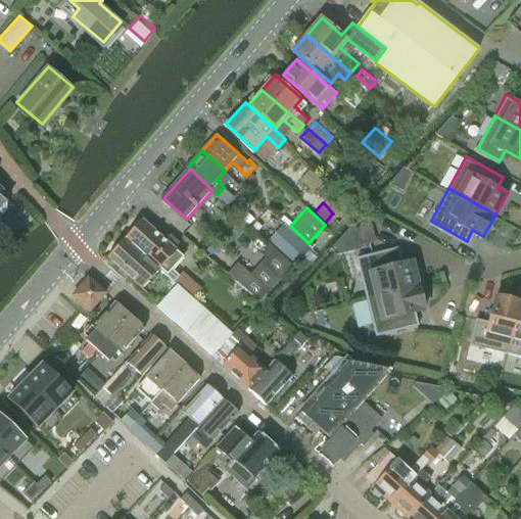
[(332,243),(332,245),(332,246),(336,250),(337,250),(339,251),(344,249),(345,249),(348,248),(351,248),(357,247),(360,246),(361,245),(361,244),(364,242),(370,241),(372,240),(374,239),(375,239),(376,237),(376,236),(375,235),(375,232),(374,230),(373,227),(373,224),(372,222),(372,221),(372,220),(371,217),(370,215),(370,214),(368,215),(367,216),(365,218),(364,218),(364,219),(363,219),(363,220),(362,220),(362,221),(361,221),(361,222),(360,222),(360,223),(359,225),(358,225),(357,225),(356,223),(354,223),(353,223),(350,223),(350,222),(349,222),(349,224),(348,225),(347,227),(343,232),(342,232),(342,233),(340,234),(340,235),(339,236),(337,238),(336,239),(334,241),(334,242),(332,243)]
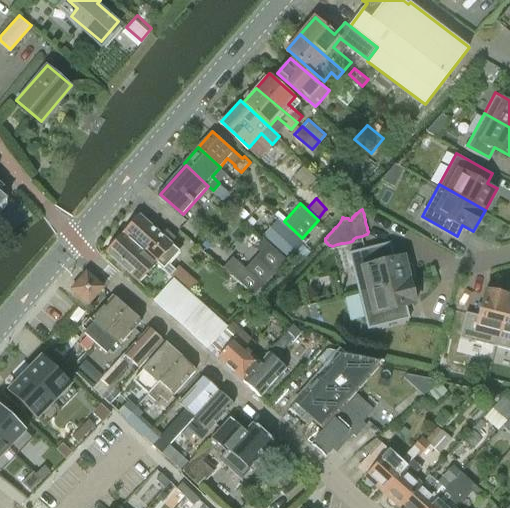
[(141,215),(124,232),(159,263),(162,266),(173,276),(189,290),(199,280),(180,262),(175,267),(170,262),(180,251),(172,244),(177,239),(166,229),(162,234),(141,215)]
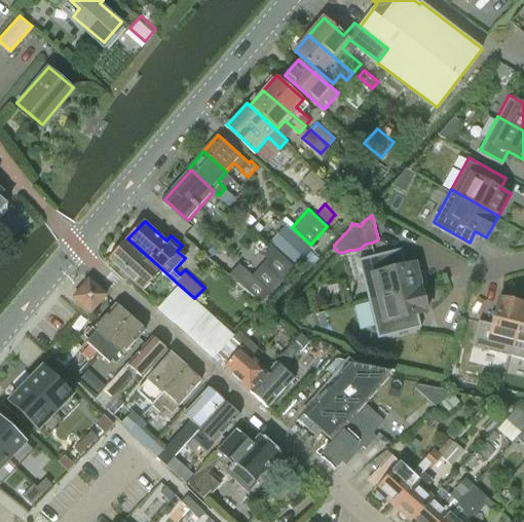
[(286,221),(269,238),(295,263),(311,246),(310,245),(292,227),(286,221)]
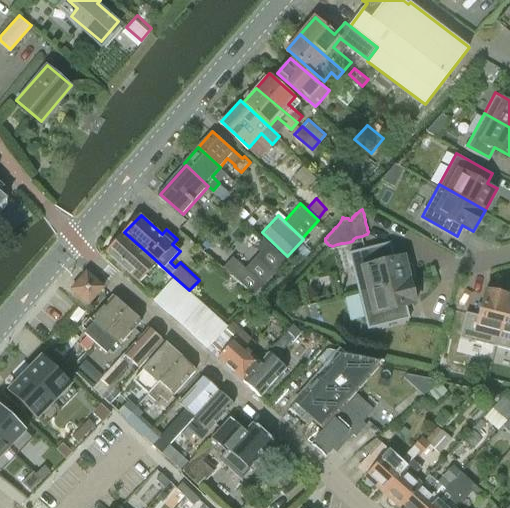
[(124,232),(108,249),(142,281),(153,269),(159,263),(124,232)]
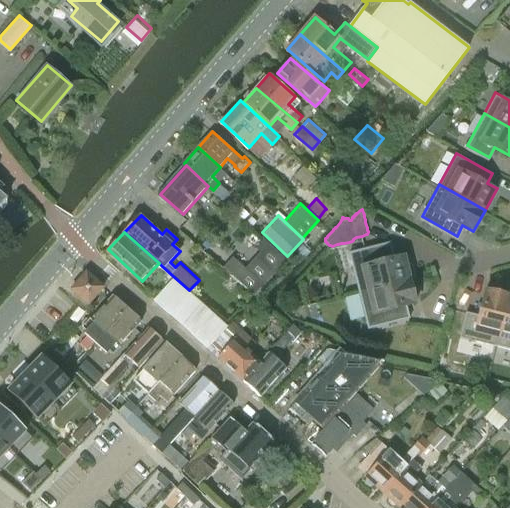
[(391,240),(350,250),(359,290),(411,278),(410,275),(414,274),(411,262),(407,263),(405,253),(395,255),(391,240)]
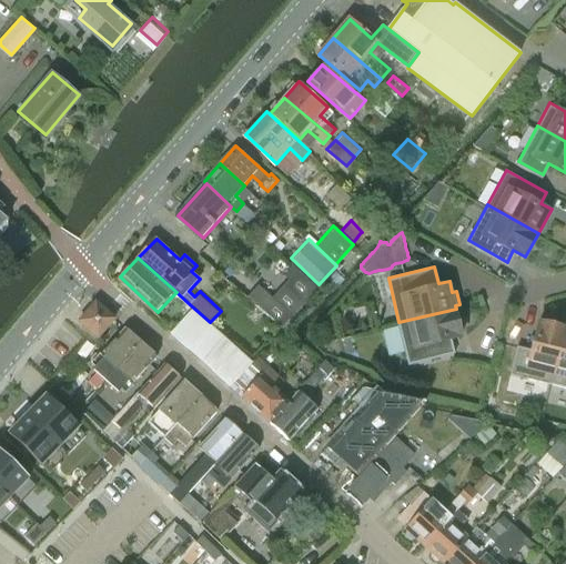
[(285,308),(258,283),(248,294),(274,319),(285,308)]
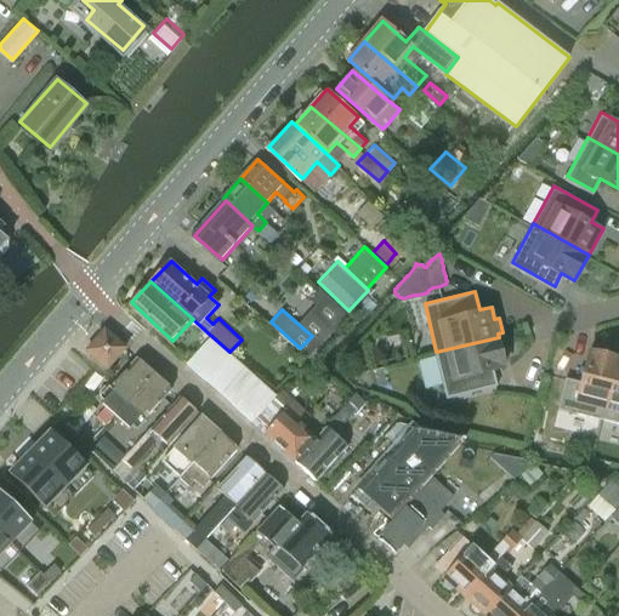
[(108,368),(126,347),(104,329),(87,349),(108,368)]
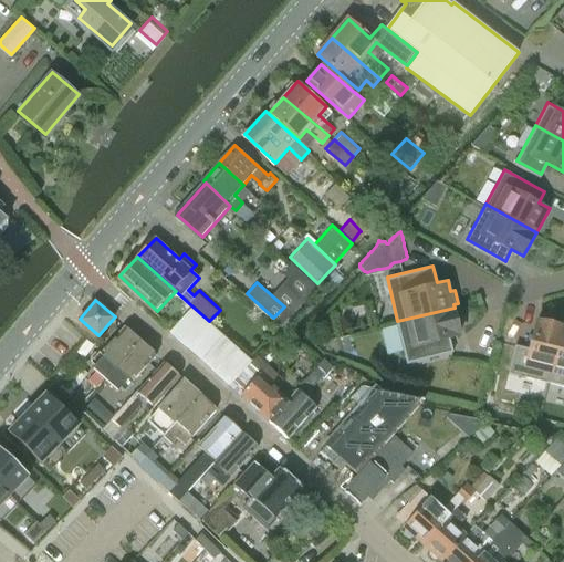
[(201,358),(223,334),(209,321),(191,305),(170,330),(201,358)]
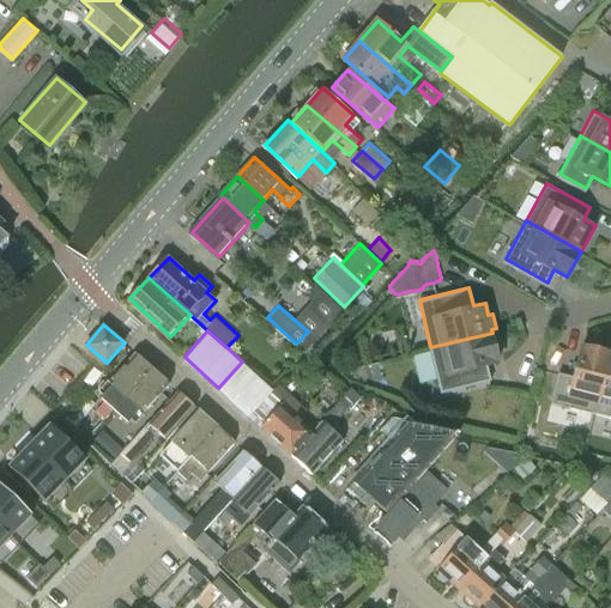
[(492,333),(430,347),(441,390),(490,378),(488,365),(500,362),(492,333)]
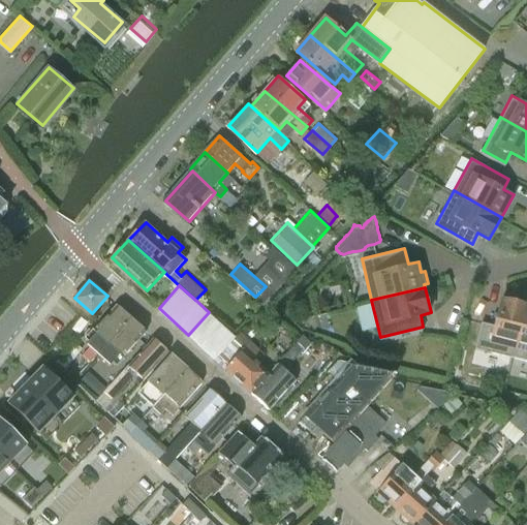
[(476,345),(515,356),(526,308),(526,304),(502,298),(496,323),(483,320),(476,345)]
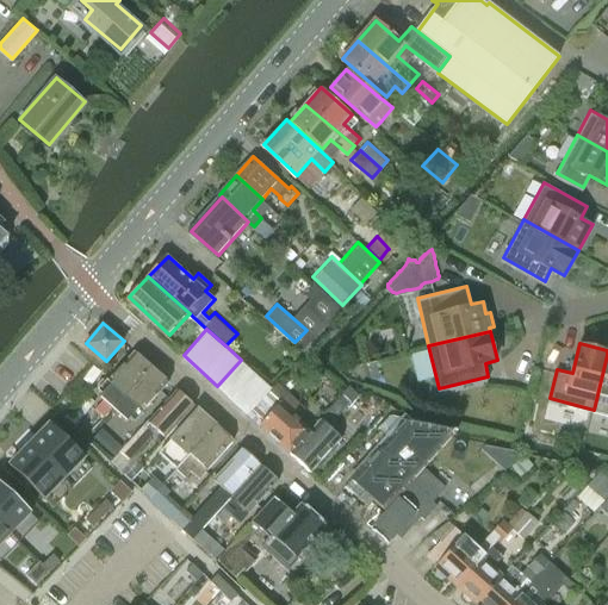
[(119,404),(153,367),(136,351),(103,388),(119,404)]
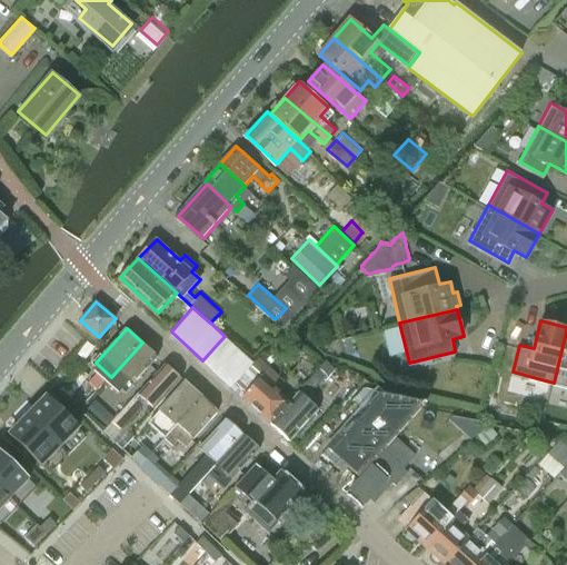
[(566,331),(554,383),(566,386),(566,331)]
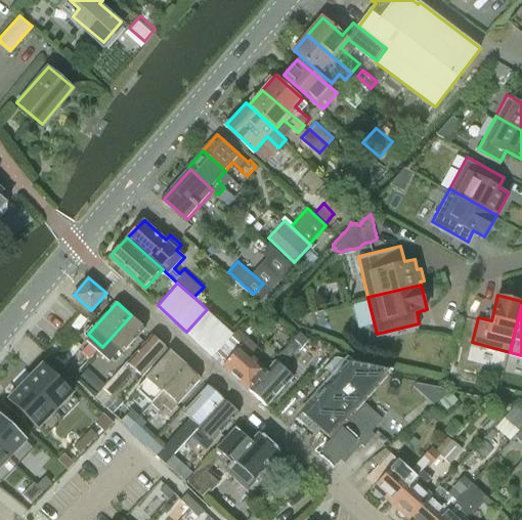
[(207,309),(186,332),(212,355),(216,351),(217,350),(231,334),(232,333),(207,309)]
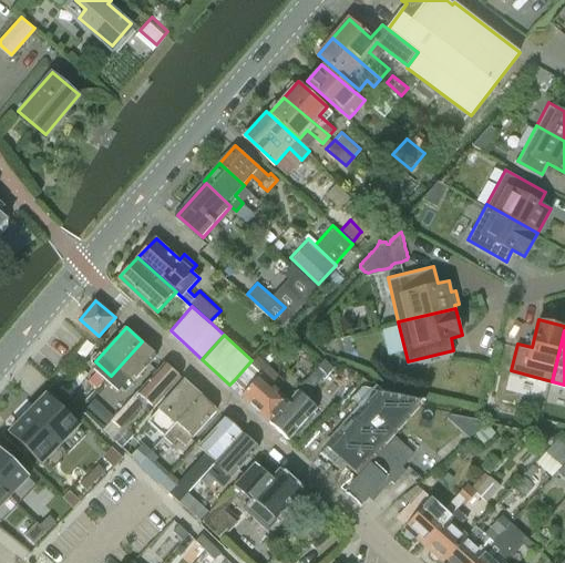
[(142,341),(111,376),(126,390),(158,356),(142,341)]
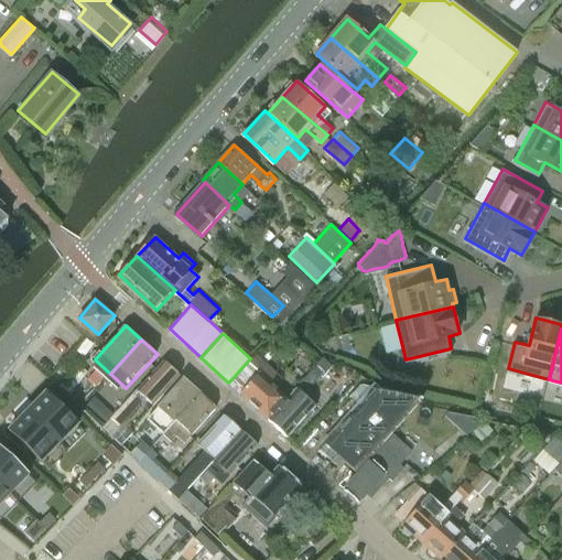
[(290,397),(261,370),(249,359),(234,377),(244,387),(239,392),(269,419),(290,397)]
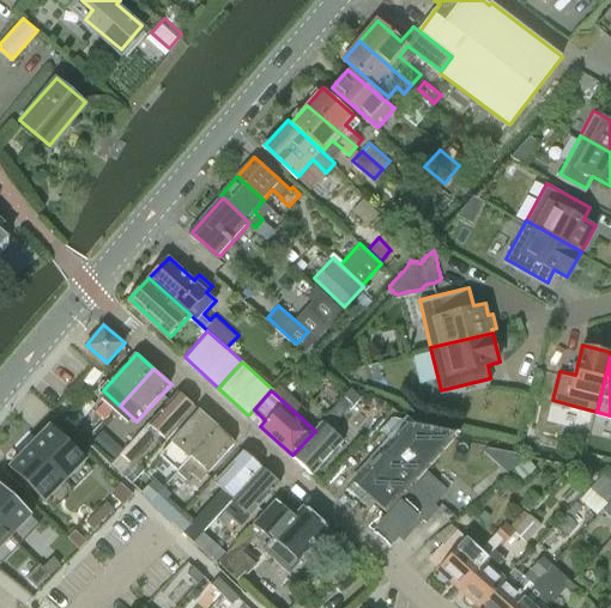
[(180,391),(140,436),(115,463),(123,472),(159,431),(168,439),(197,407),(180,391)]
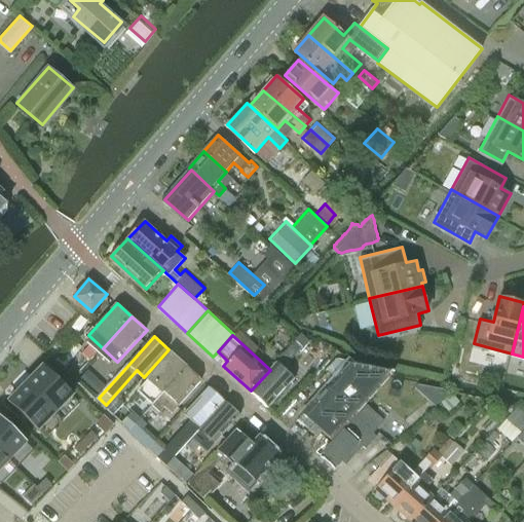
[(65,365),(82,345),(74,337),(57,357),(65,365)]
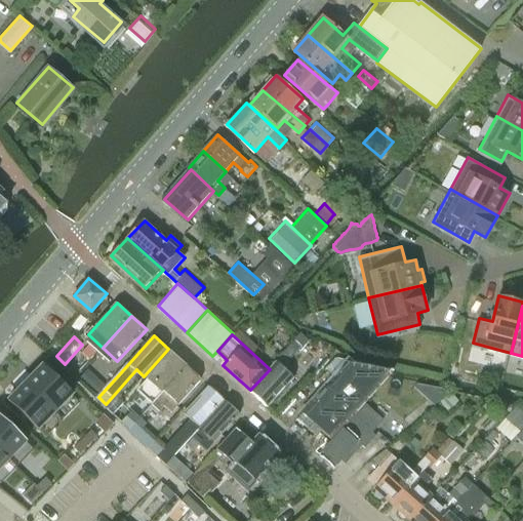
[(90,342),(83,349),(90,356),(97,349),(90,342)]
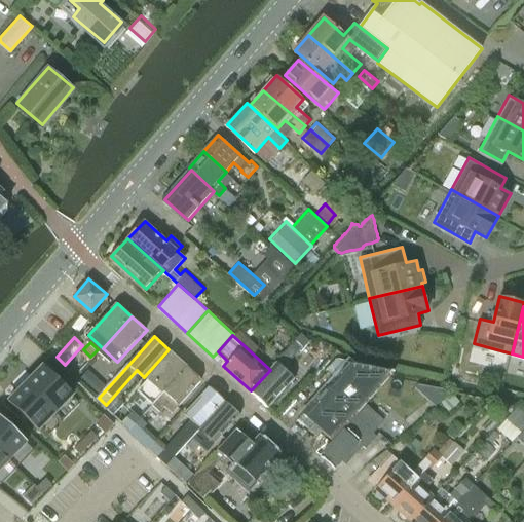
[(270,370),(251,390),(269,407),(295,378),(282,366),(298,348),(291,342),(275,360),(277,362),(270,370)]
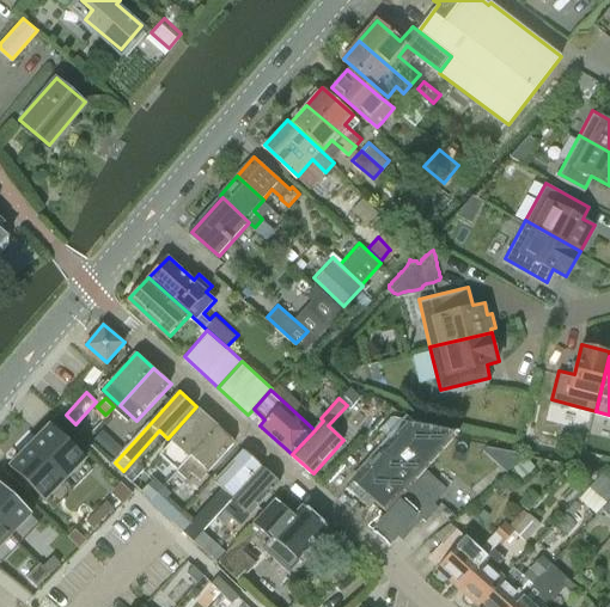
[(169,448),(163,454),(178,467),(183,461),(185,464),(219,427),(201,411),(169,448)]
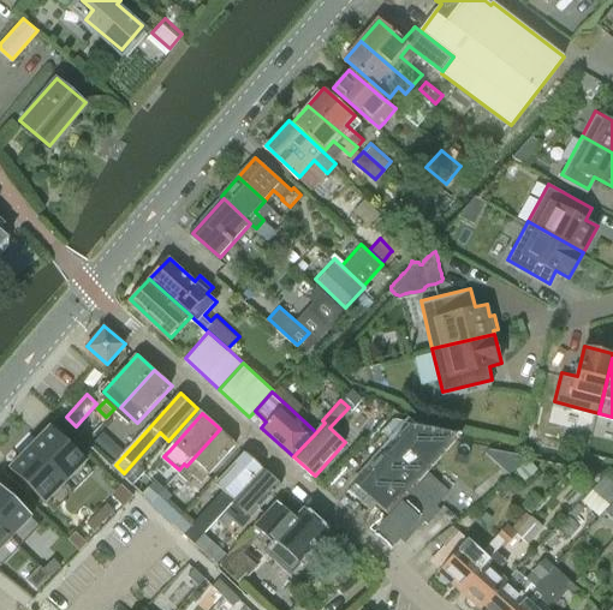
[(370,468),(356,484),(391,514),(429,471),(462,434),(410,423),(393,417),(384,428),(393,441),(370,468)]
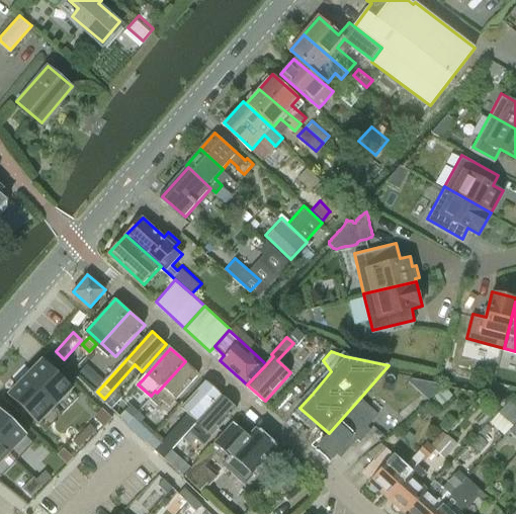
[(43,358),(25,375),(55,405),(72,388),(43,358)]
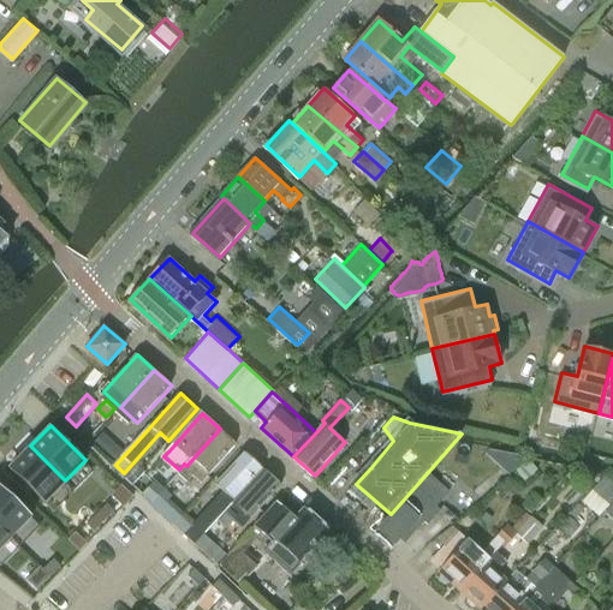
[(220,429),(186,466),(204,482),(238,444),(220,429)]
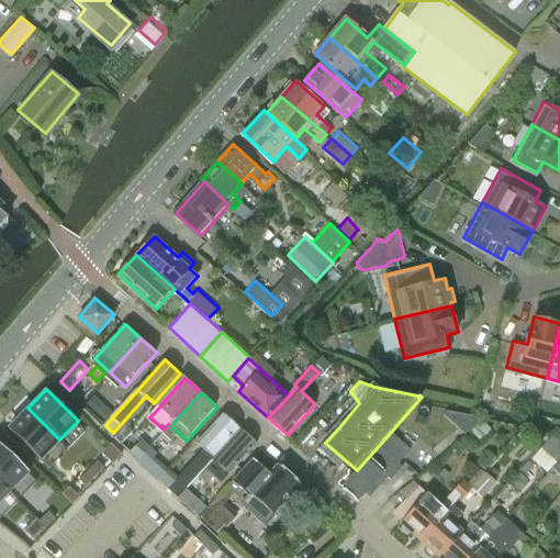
[(93,414),(102,423),(118,406),(109,399),(93,414)]
